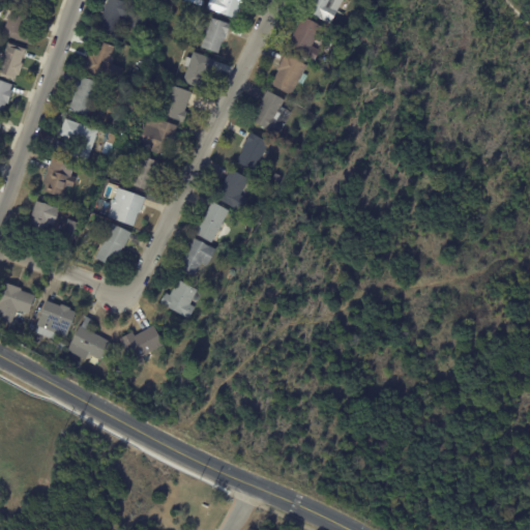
[(46,0),(42,10),(22,2),(22,0),(46,0)]
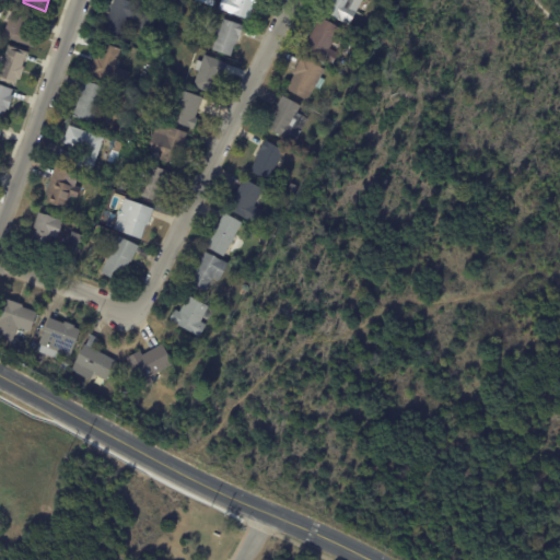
[(123,39),(103,32),(115,0),(125,0),(139,6),(138,10),(141,11),(137,22),(133,21),(133,22),(129,21),(123,39)]
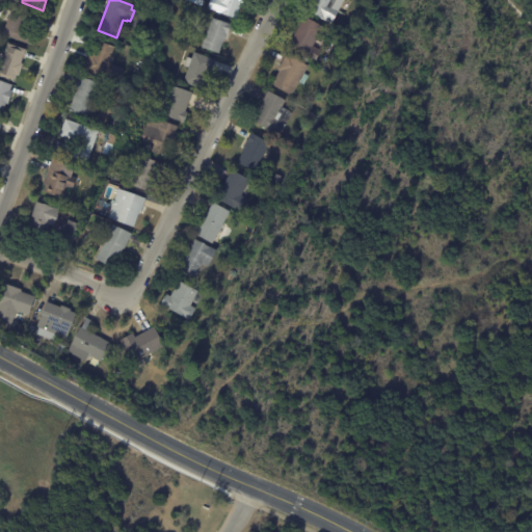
[(245,0),(244,5),(243,4),(238,20),(213,10),(216,0),(245,0)]
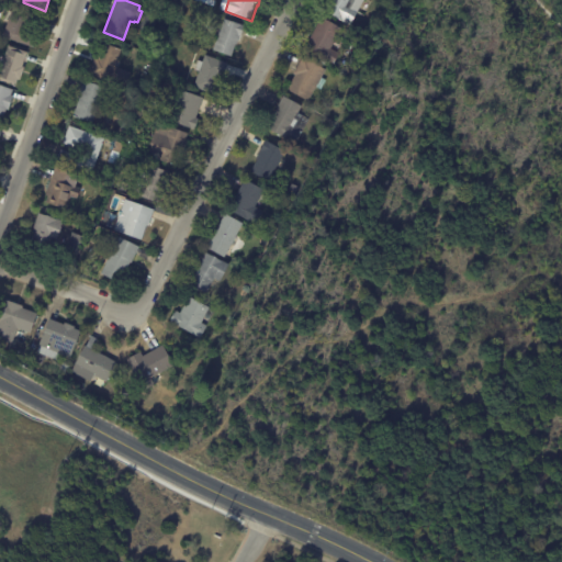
[(366,0),(359,13),(360,13),(351,27),(324,12),(330,0),(366,0)]
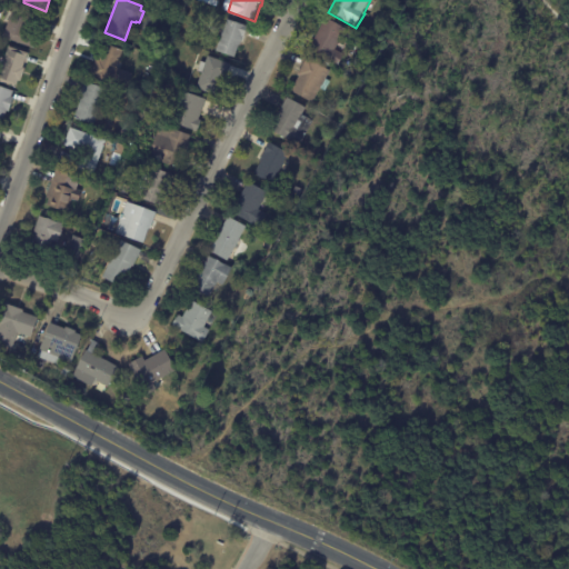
[(32,21),(29,32),(38,36),(33,48),(5,38),(13,9),(35,16),(32,21)]
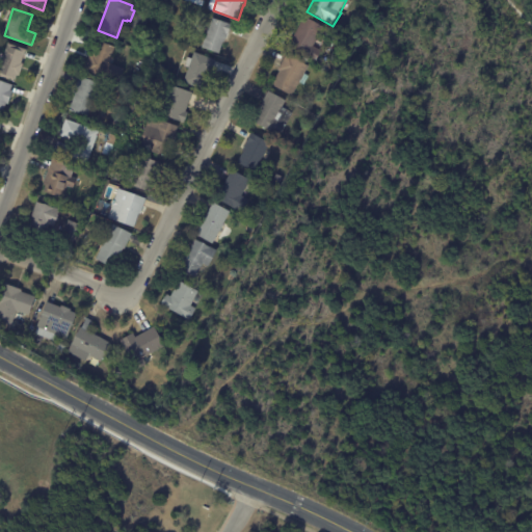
[(316,62),(289,48),(306,18),(324,28),(319,37),(327,43),(316,62)]
